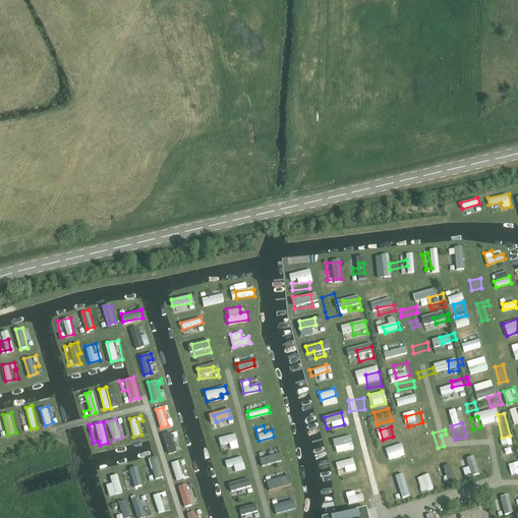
[(165,434),(170,452),(181,449),(176,430),(165,434)]
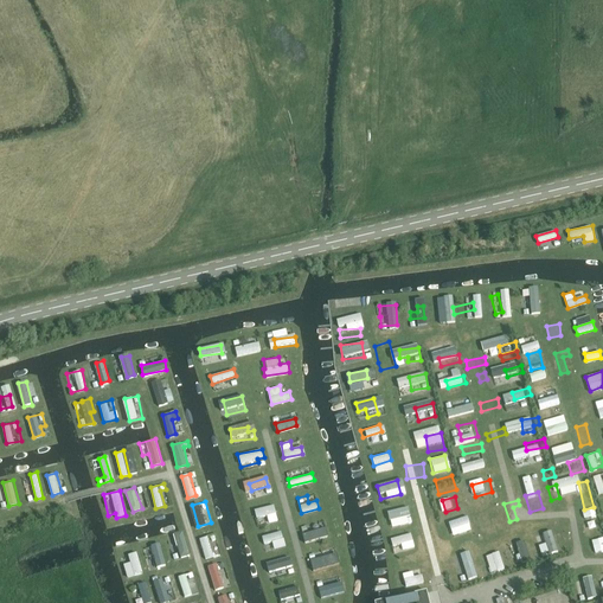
[(268,523),(277,520),(274,505),(254,508),(256,518),(267,515),(268,523)]
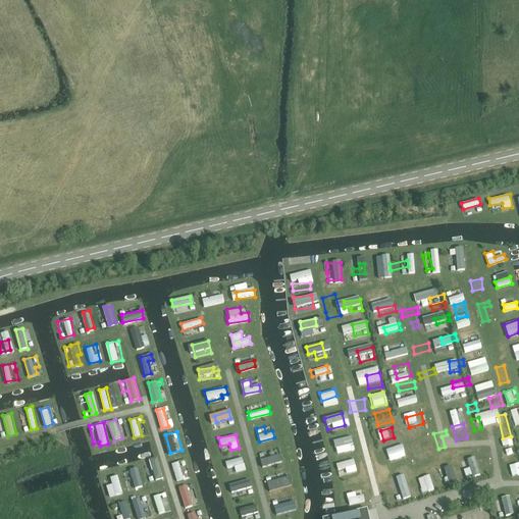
[(350,436),(333,439),(334,446),(341,445),(342,450),(351,449),(350,436)]
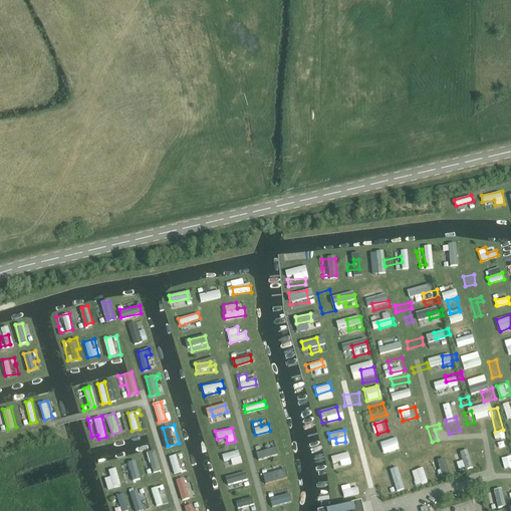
[(416,436),(418,435),(417,430),(408,432),(412,447),(419,446),(416,436)]
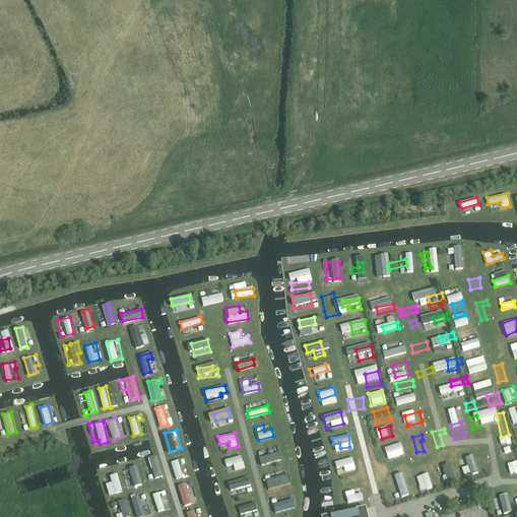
[(388,458),(404,453),(401,442),(385,447),(388,458)]
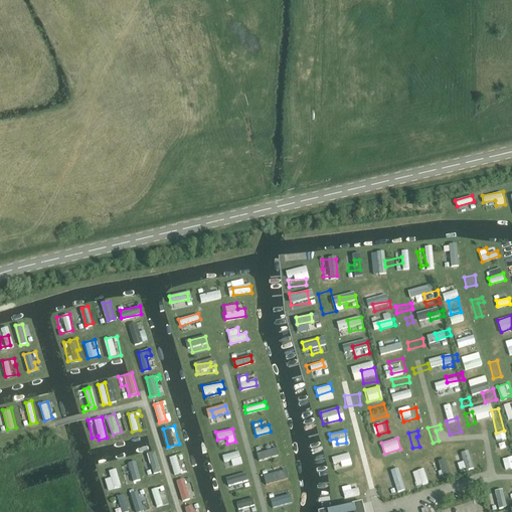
[(494,450),(510,445),(509,439),(492,443),(494,450)]
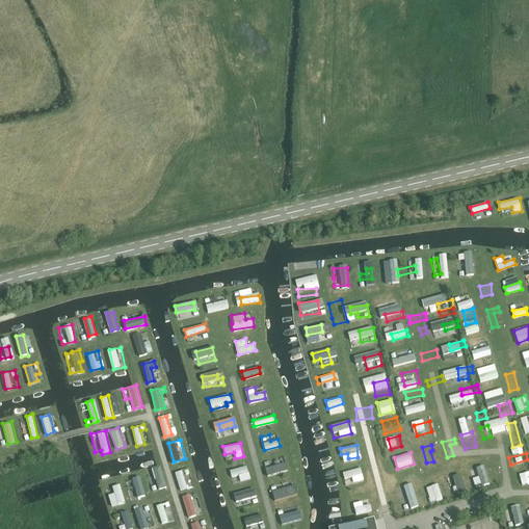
[(372,471),(377,470),(379,475),(391,471),(388,459),(370,465),(372,471)]
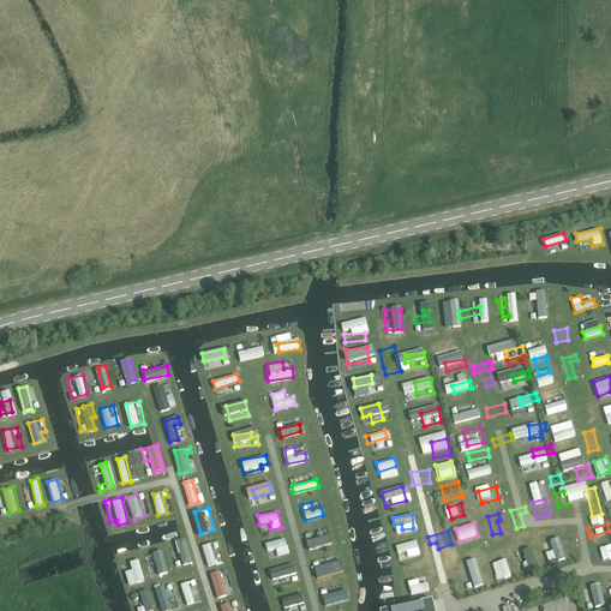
[(329,534),(307,541),(310,549),(331,543),(329,534)]
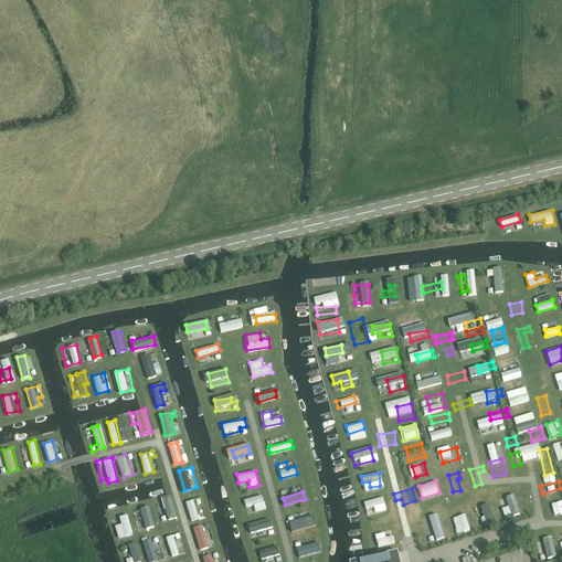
[(244,498),(246,510),(255,509),(255,511),(266,509),(263,495),(244,498)]
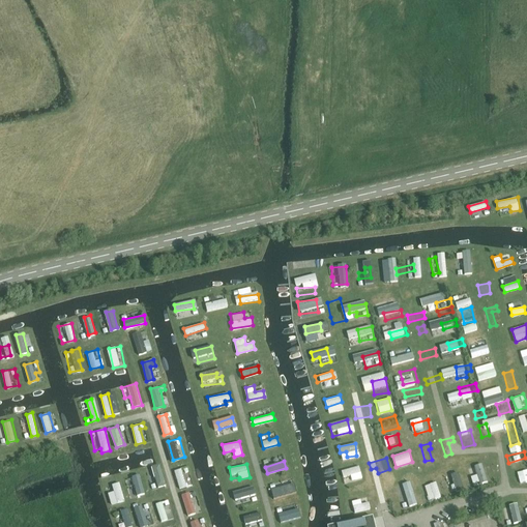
[(350,476),(351,479),(361,477),(359,465),(341,469),(343,478),(350,476)]
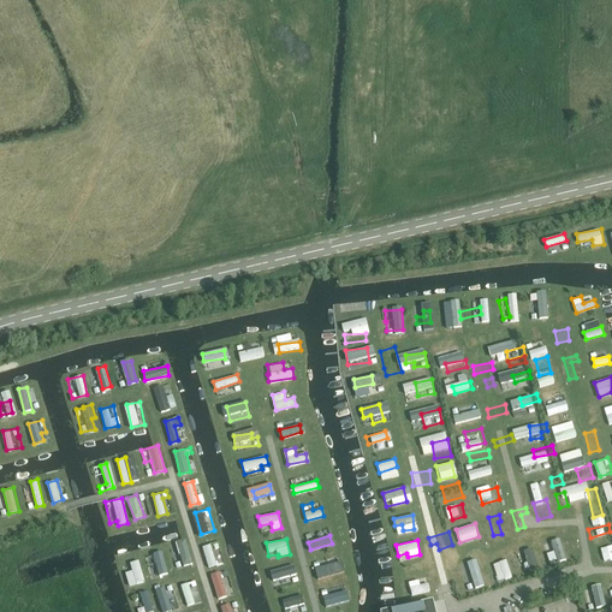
[(217,541),(202,546),(208,566),(218,564),(214,553),(220,552),(217,541)]
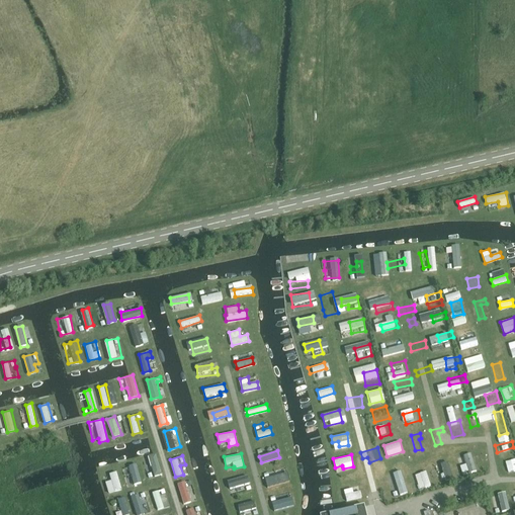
[(479,474),(487,467),(481,458),(473,464),(479,474)]
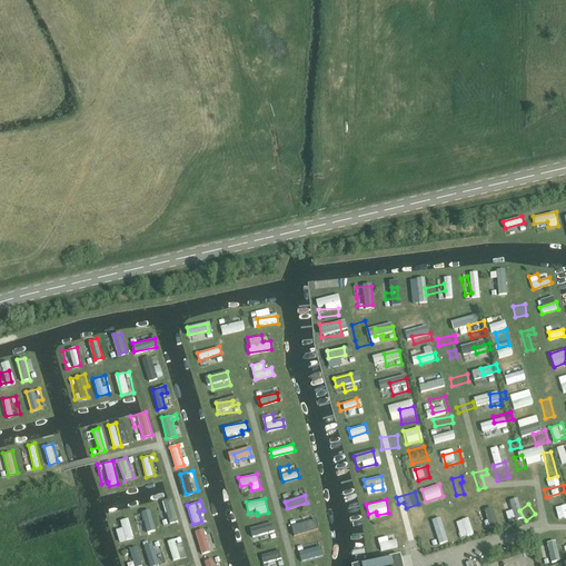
[(147,532),(156,529),(149,506),(140,509),(147,532)]
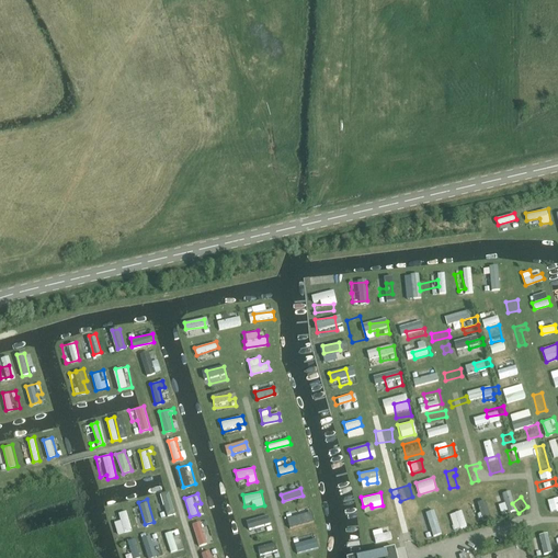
[(546,501),(548,511),(557,509),(557,499),(546,501)]
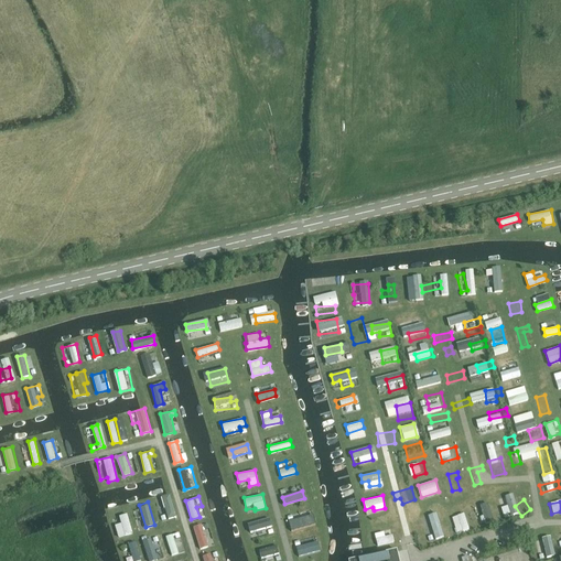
[(422,506),(423,514),(435,511),(435,517),(442,516),(440,503),(422,506)]
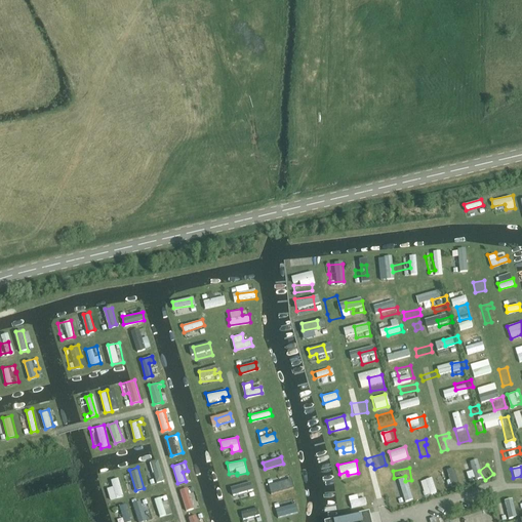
[(457,484),(468,481),(466,472),(454,475),(457,484)]
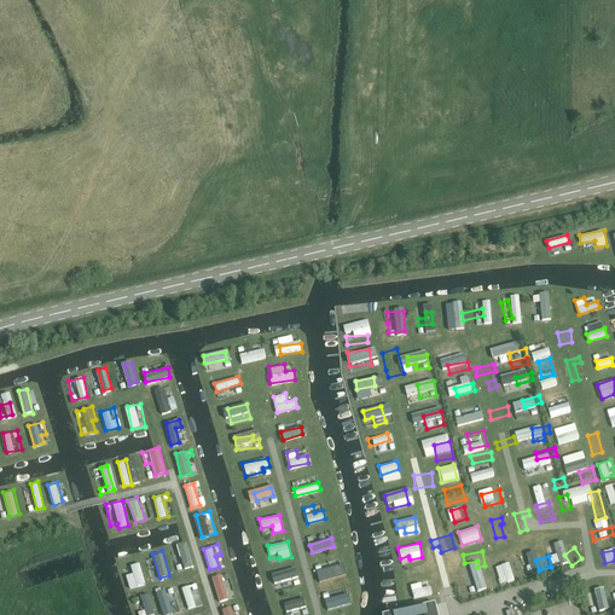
[(314,564),(318,580),(342,573),(337,557),(314,564)]
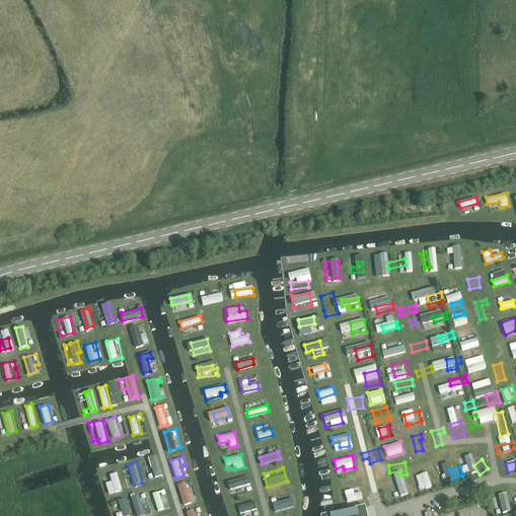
[(111,481),(105,482),(107,493),(121,491),(118,472),(108,473),(111,481)]
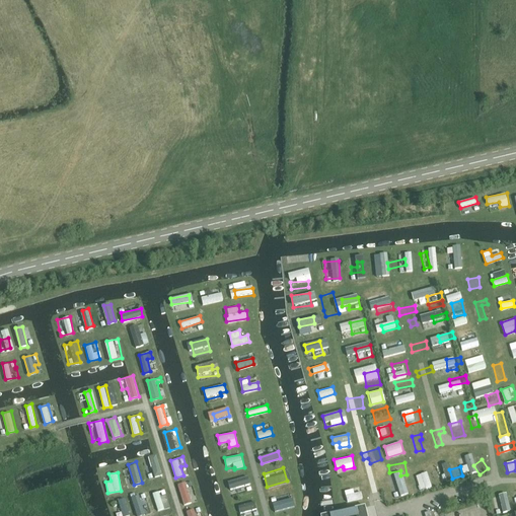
[(183,505),(192,502),(186,482),(177,485),(183,505)]
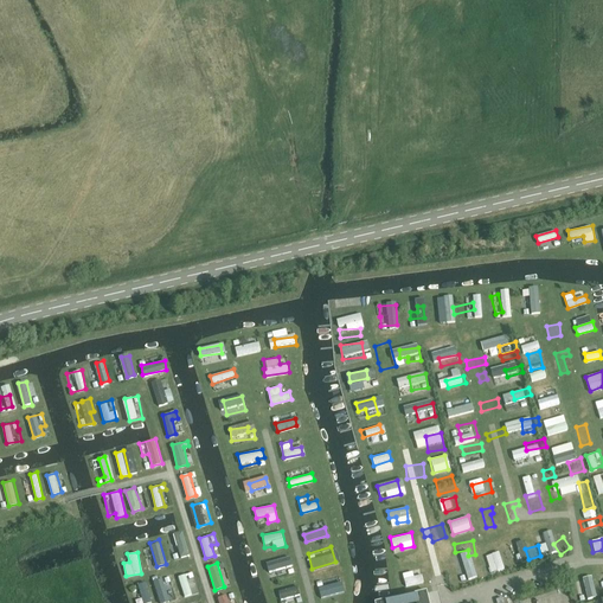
[(292,563),(267,565),(268,575),(293,571),(292,563)]
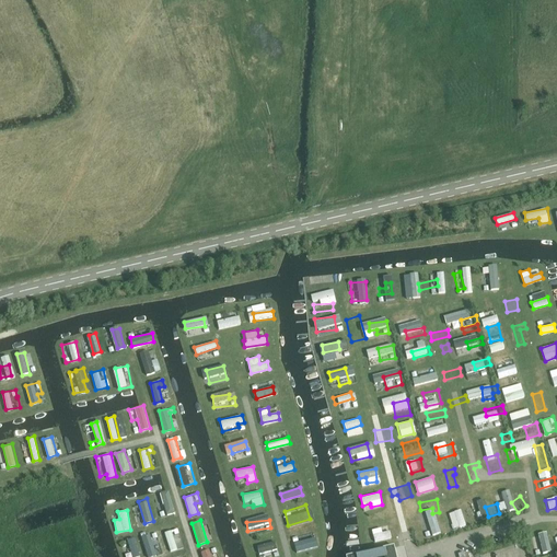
[(439,537),(445,535),(442,520),(428,523),(430,531),(437,529),(439,537)]
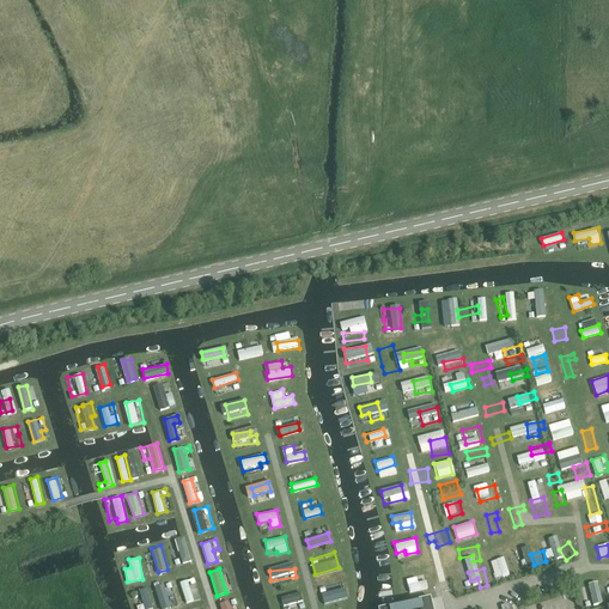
[(402,574),(403,586),(421,585),(421,577),(412,578),(412,573),(402,574)]
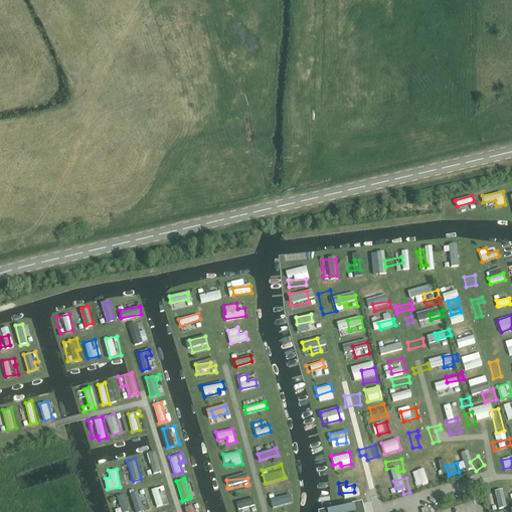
[(371,485),(372,493),(379,492),(381,499),(386,498),(383,483),(371,485)]
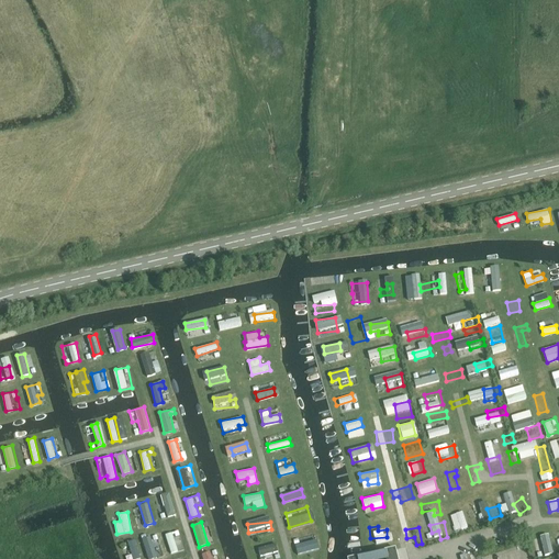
[(166,533),(168,552),(176,551),(174,532),(166,533)]
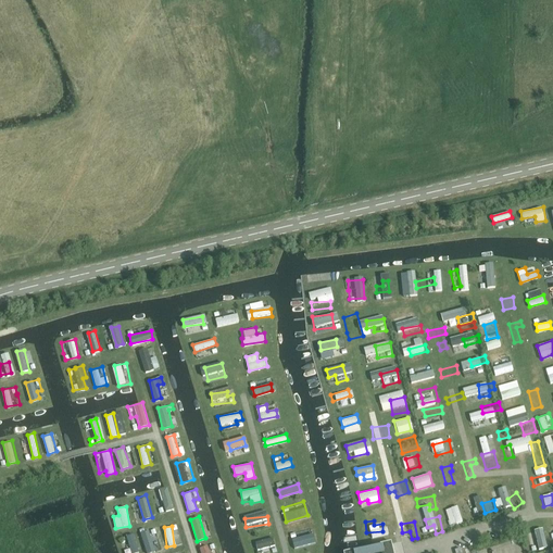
[(150,535),(155,533),(154,528),(141,531),(145,552),(150,552),(153,552),(150,535)]
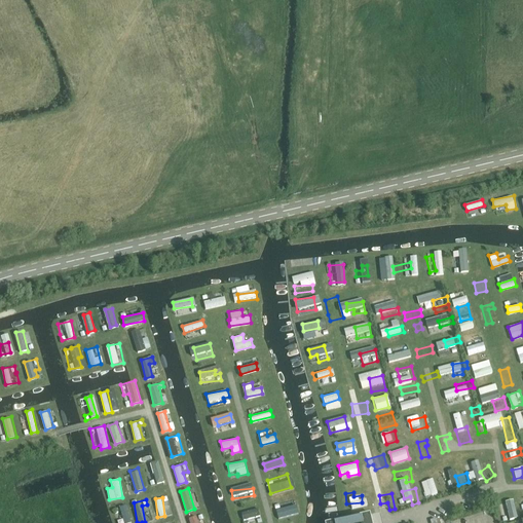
[(513,500),(506,502),(510,520),(517,518),(513,500)]
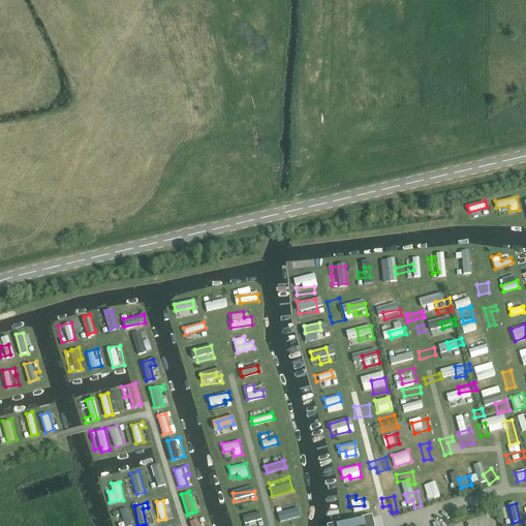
[(126,506),(114,511),(117,521),(118,525),(127,525),(132,525),(126,506)]
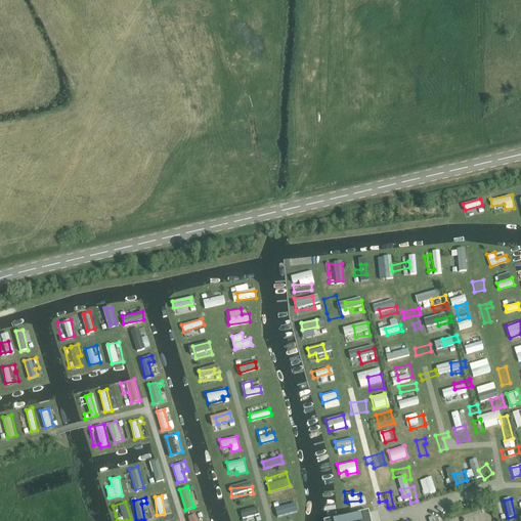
[(242,520),(257,516),(255,510),(240,514),(242,520)]
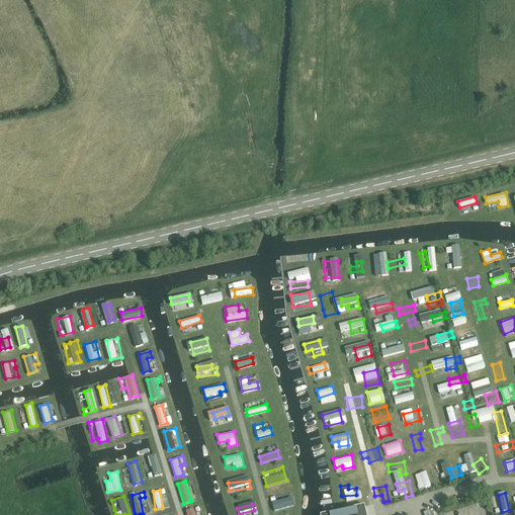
[(336,510),(323,514),(368,514),(366,504),(336,510)]
